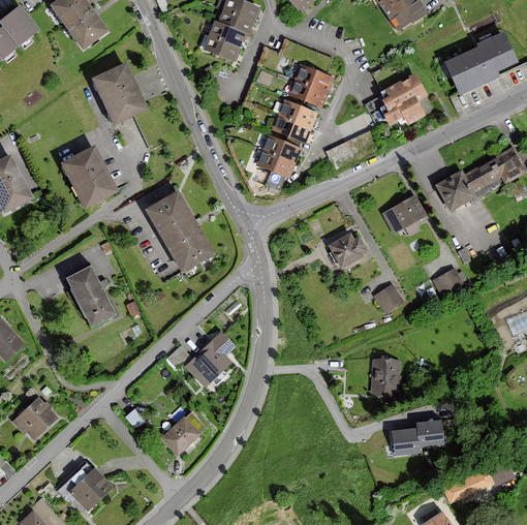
[(51,0),(85,45),(111,26),(91,0),(51,0)]
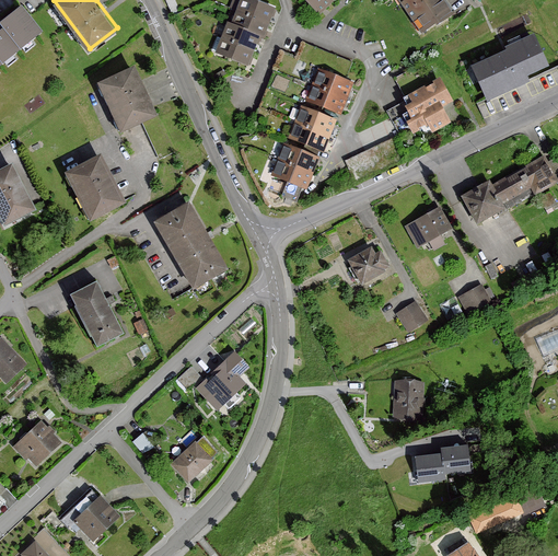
[(276,8),(254,0),(239,0),(230,24),(225,22),(213,55),(247,67),(258,36),(265,38),(276,8)]
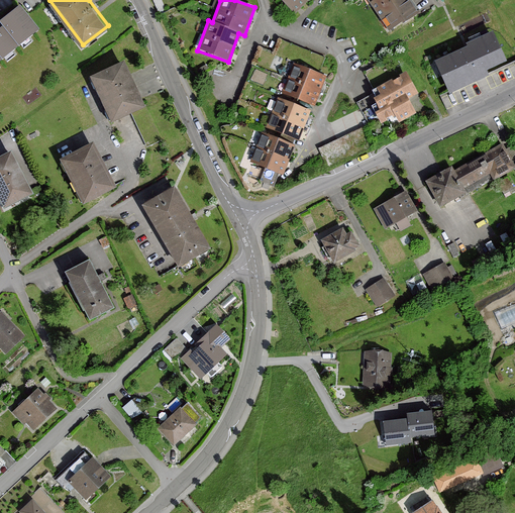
[(281,0),(297,13),(307,0),(281,0)]
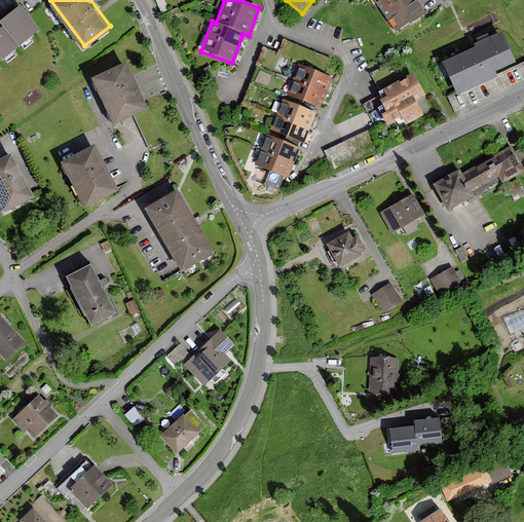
[(378,0),(399,27),(411,19),(413,22),(431,8),(424,0),(378,0)]
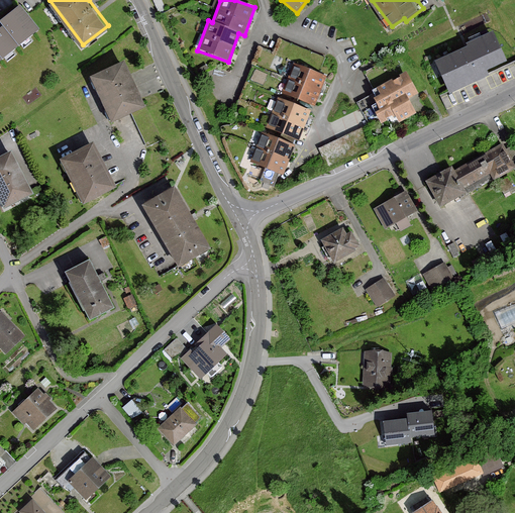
[(0,58),(41,24),(22,1),(0,17),(0,58)]
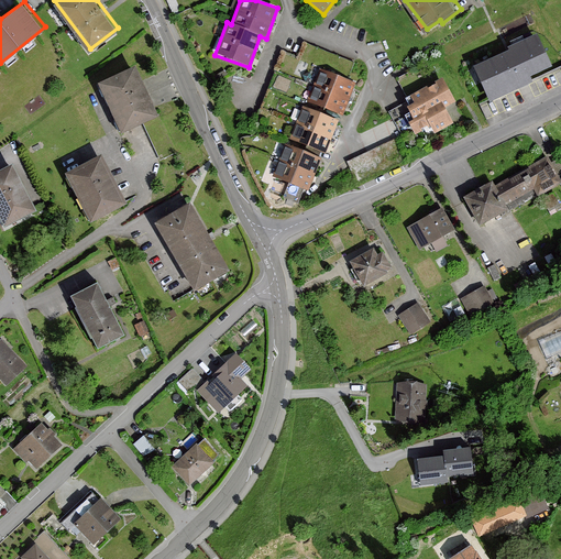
[(516,48),(479,64),(492,95),(534,77),(530,72),(552,62),(539,31),(513,43),(516,48)]
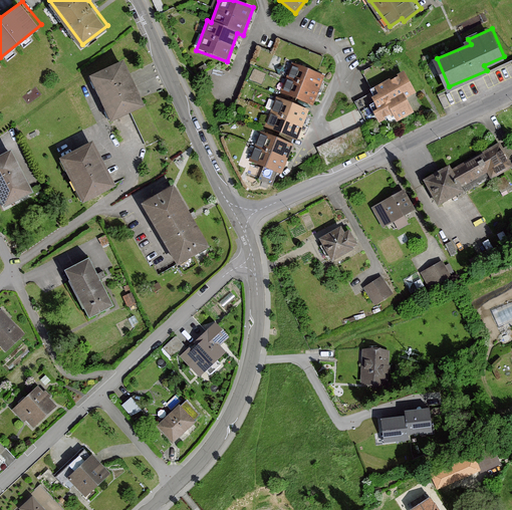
[(142,106),(119,61),(86,76),(108,122),(142,106)]
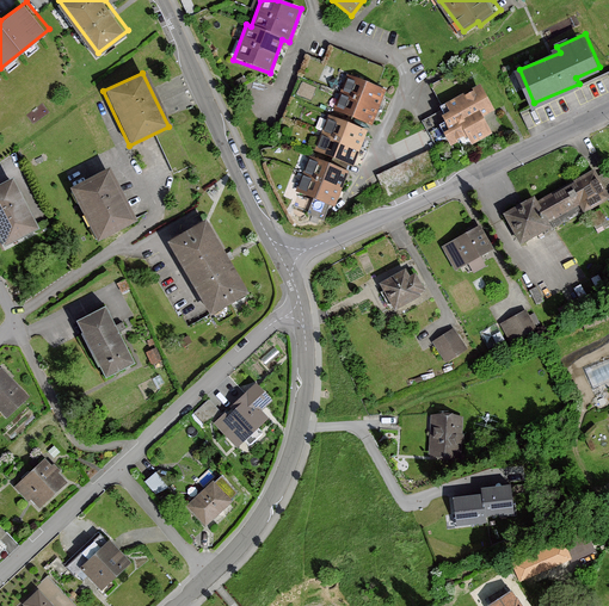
[(386,88),(346,74),(333,111),(373,125),(386,88)]
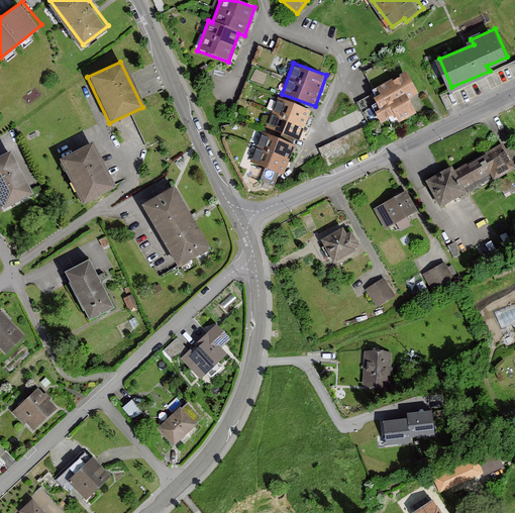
[(417,94),(405,72),(375,88),(378,94),(372,97),(379,109),(375,111),(380,122),(395,115),(398,122),(416,113),(408,98),(417,94)]
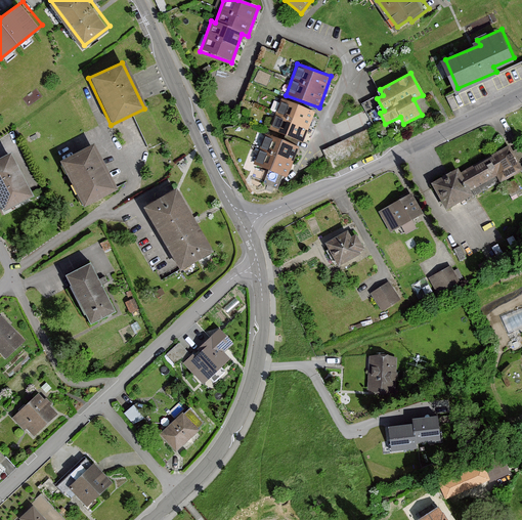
[(316,111),(281,98),(270,130),(305,142),(316,111)]
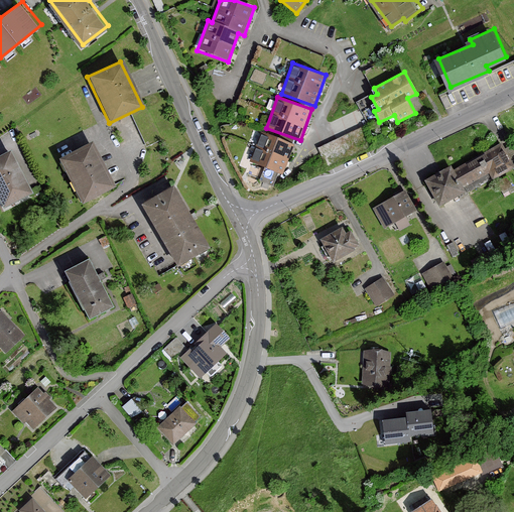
[(369,141),(363,127),(317,148),(324,161),(369,141)]
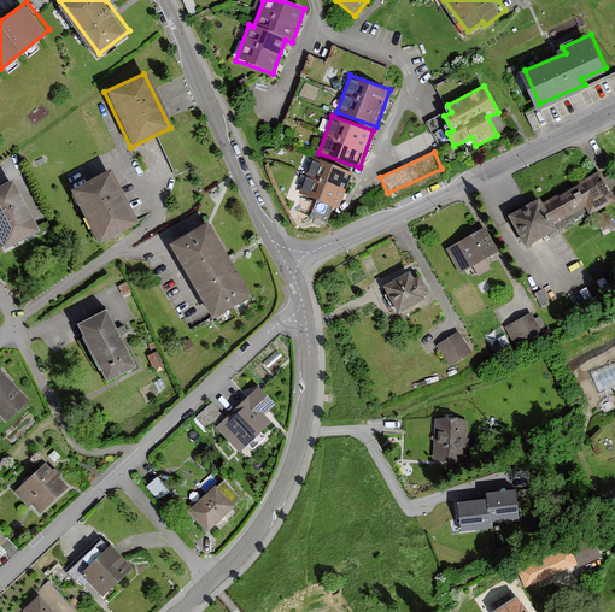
[(353,172),(314,158),(300,195),(340,210),(353,172)]
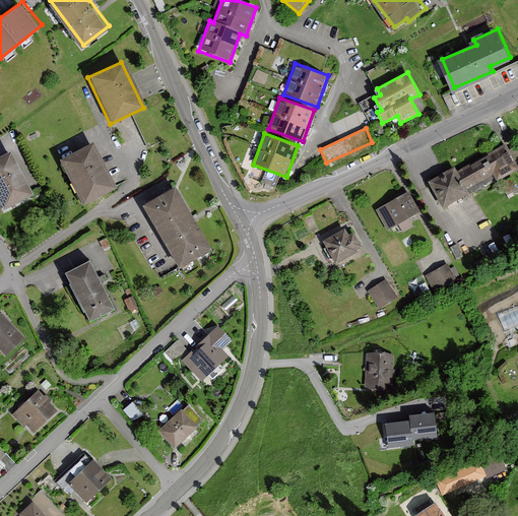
[(117,184),(94,141),(65,156),(87,199),(117,184)]
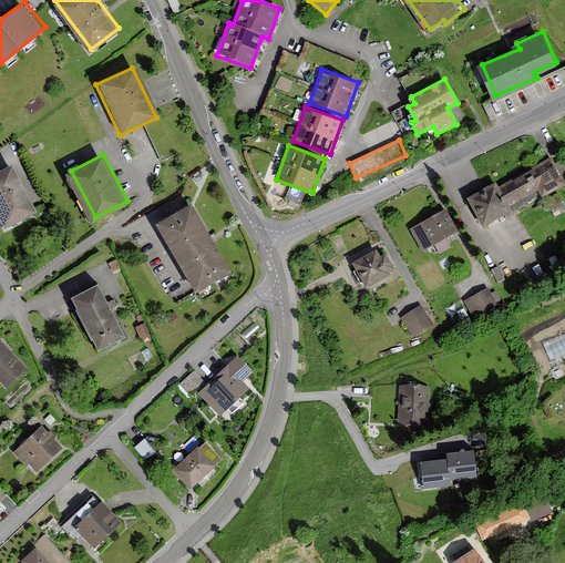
[(564,182),(551,156),(497,186),(495,182),(465,198),(481,227),(511,211),(507,206),(536,190),(541,198),(564,185),(564,182)]
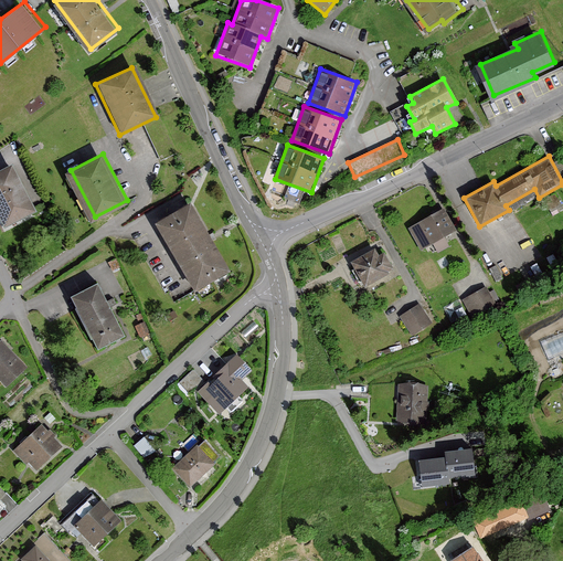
[(35,207),(13,163),(0,169),(0,205),(8,221),(35,207)]
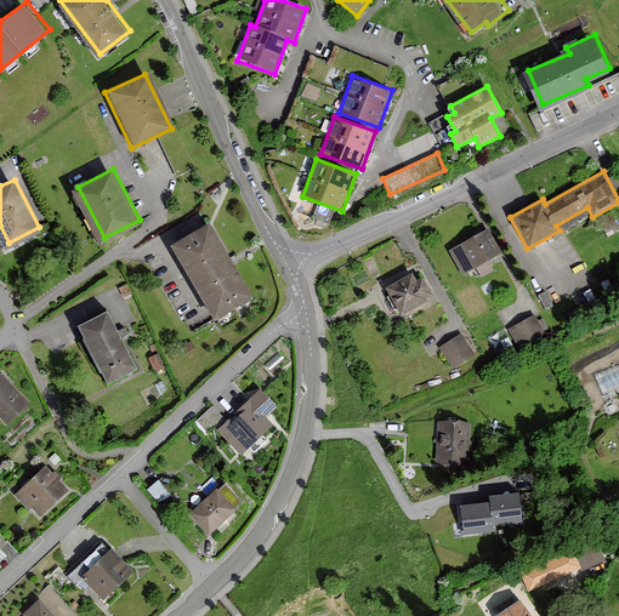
[(253,292),(211,222),(176,243),(217,313),(253,292)]
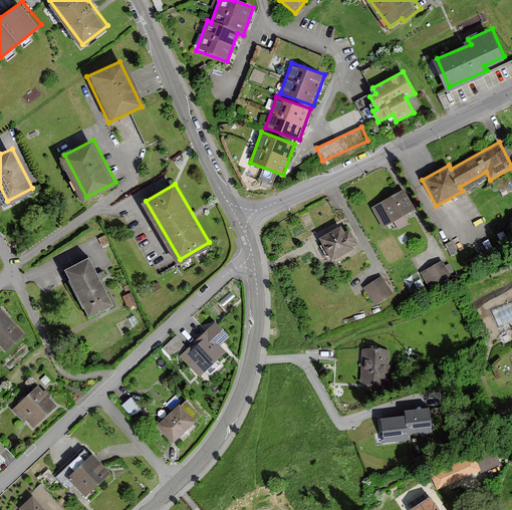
[(413,209),(403,190),(370,207),(380,227),(413,209)]
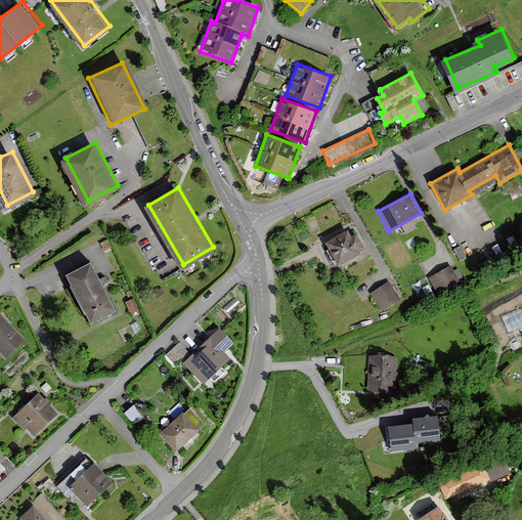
[(350,237),(346,230),(323,243),(337,266),(360,254),(358,252),(362,250),(354,235),(350,237)]
